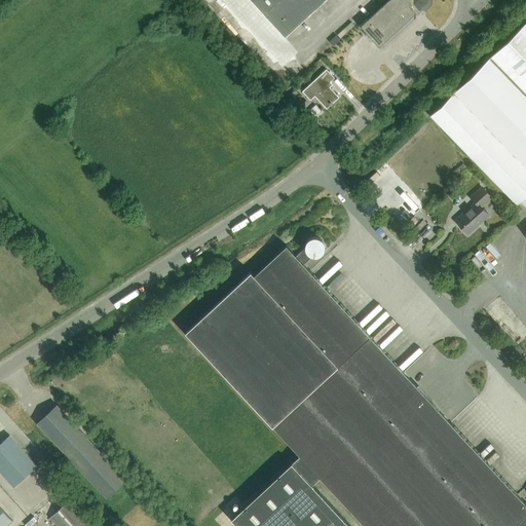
[(251,0),(285,37),(325,0),(251,0)]
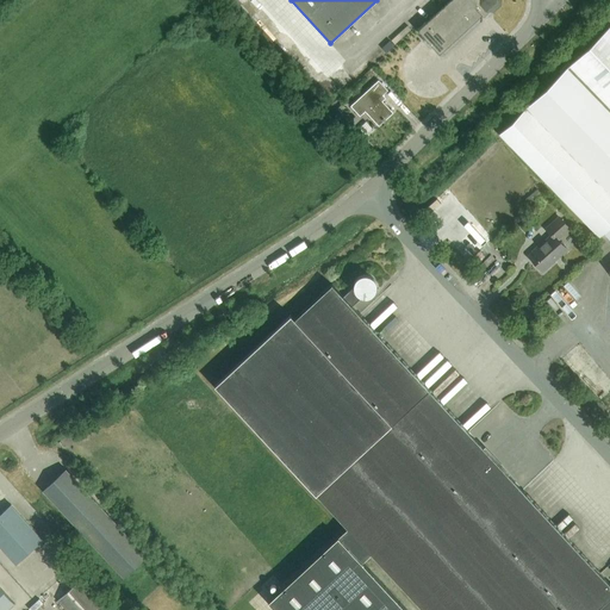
[(449,0),(427,23),(417,30),(440,55),(448,47),(485,12),(493,12),(500,6),(500,0),(449,0)]
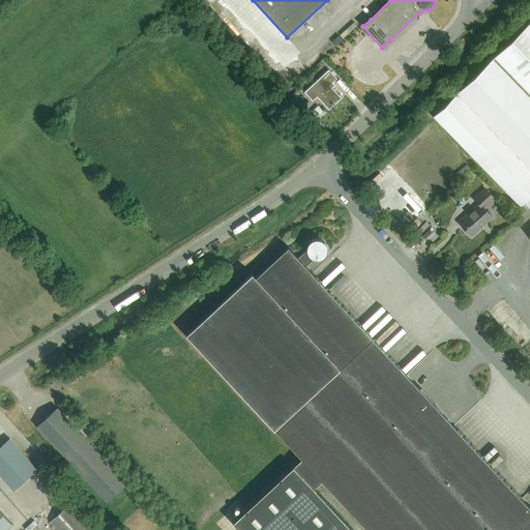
[(529,207),(529,22),(433,116),(521,206),(525,202),(529,207)]
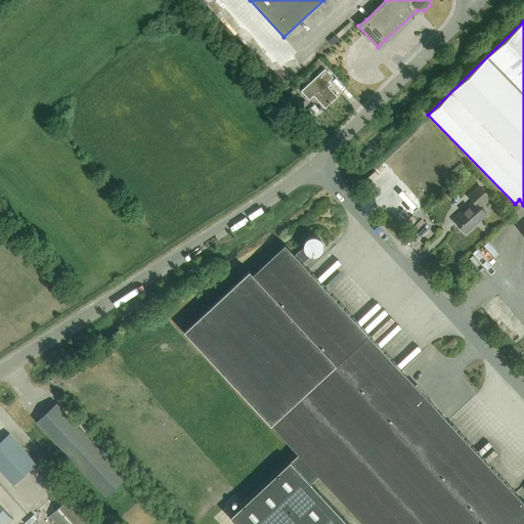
[(330,104),(338,97),(326,84),(333,79),(325,70),(301,91),(309,100),(313,96),(323,107),(329,102),(330,104)]
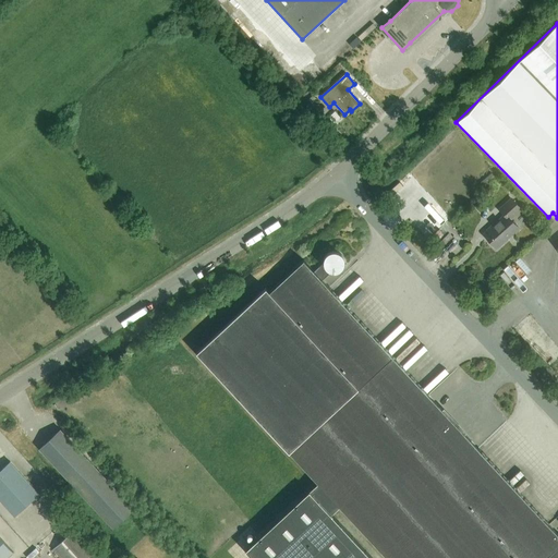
[(417,97),(422,101),(443,82),(439,77),(417,97)]
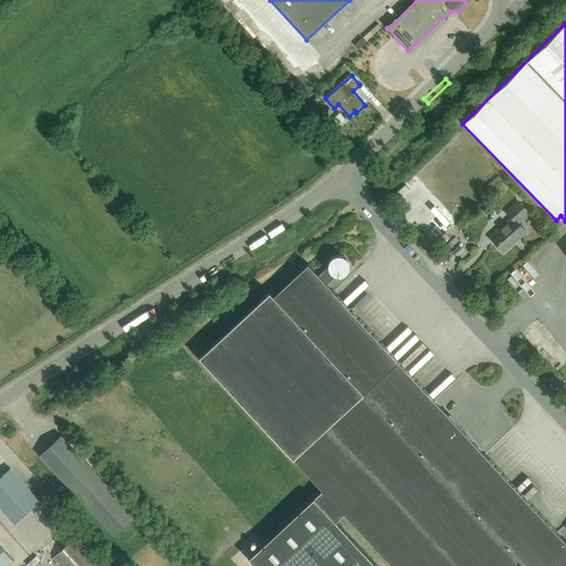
[(502,181),(499,176),(488,185),(492,190),(502,181)]
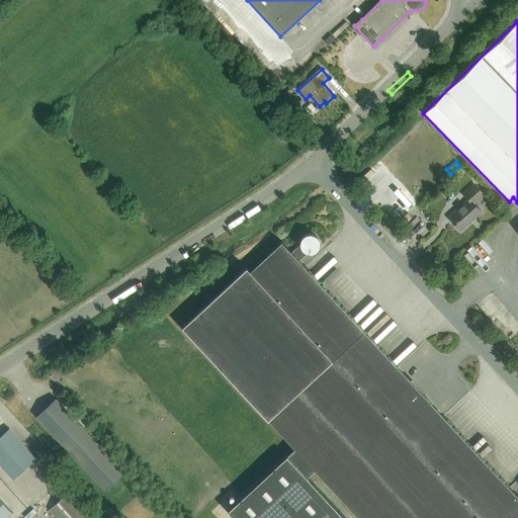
[(472,203),(483,194),(475,185),(464,194),(468,199),(458,208),(457,207),(452,212),(453,213),(448,218),(459,231),(481,211),(472,203)]
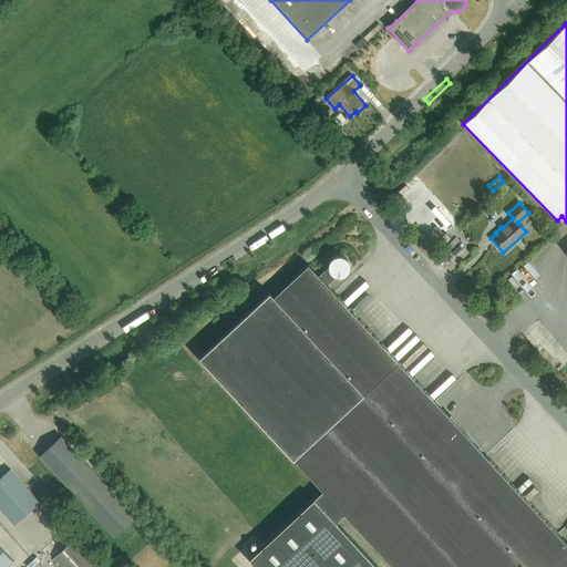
[(566,566),(566,544),(328,285),(338,276),(339,276),(341,276),(342,276),(344,275),(346,274),(348,272),(349,271),(349,269),(350,268),(350,266),(350,264),(350,263),(349,260),(348,259),(347,258),(344,257),(343,256),(341,256),(340,256),(338,256),(336,256),(334,257),(333,258),(331,259),(330,260),(330,263),(329,264),(329,267),(319,276),(309,265),(274,297),(270,292),(199,358),(294,460),(322,491),(249,559),(256,566),(378,566),(337,522),(344,515),(392,566),(566,566)]
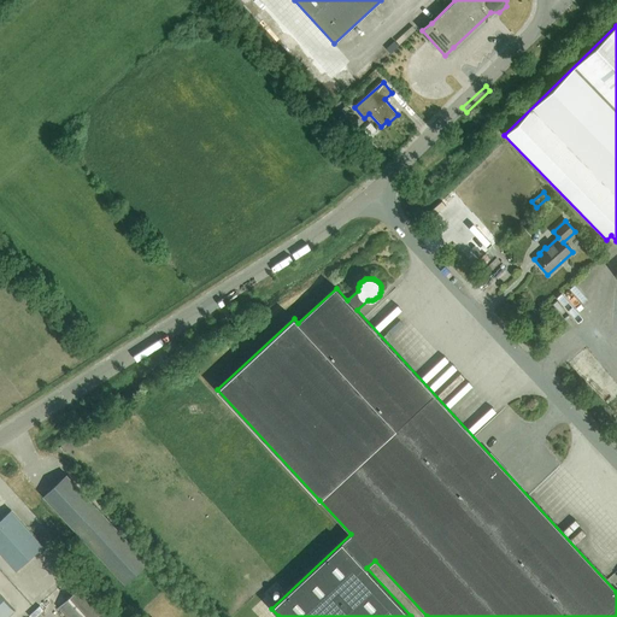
[(66,476),(43,497),(124,586),(148,564),(66,476)]
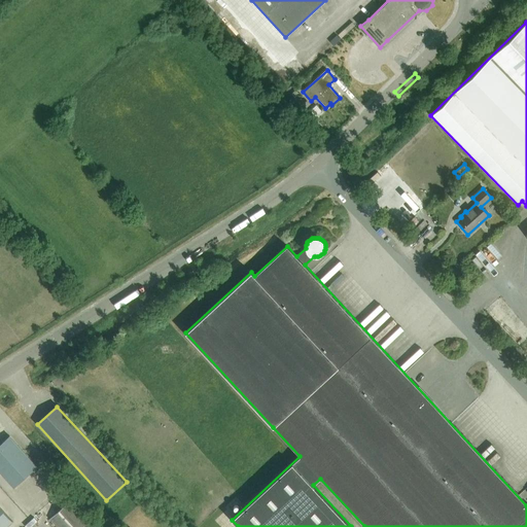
[(9,436),(0,444),(0,472),(13,488),(37,467),(9,436)]
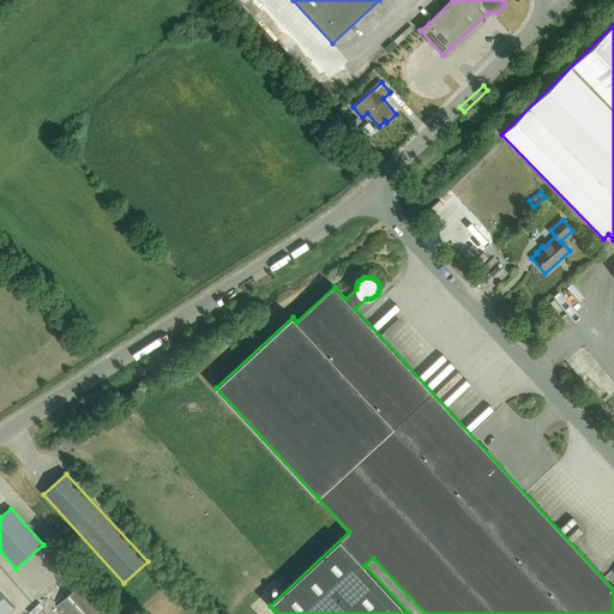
[(137,591),(143,597),(151,590),(144,584),(137,591)]
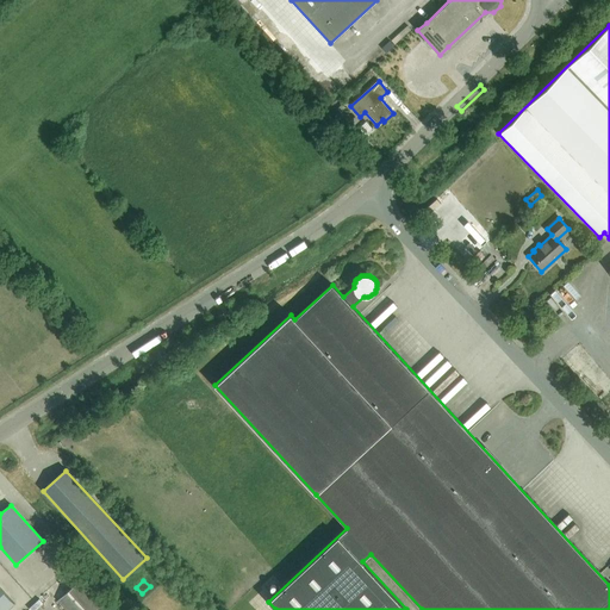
[(98,609),(103,607),(81,582),(60,601),(67,609),(98,609)]
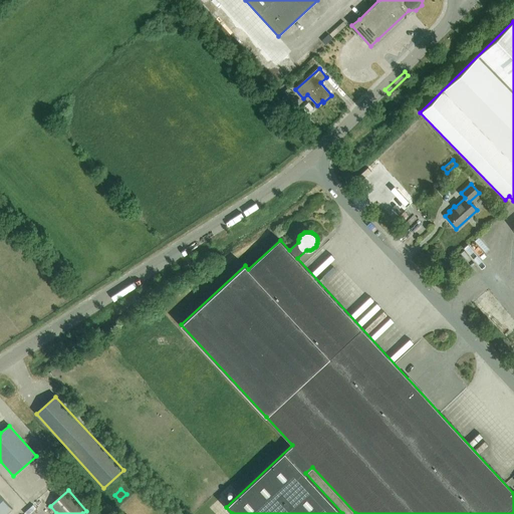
[(0,495),(0,513),(5,513),(12,509),(0,495)]
